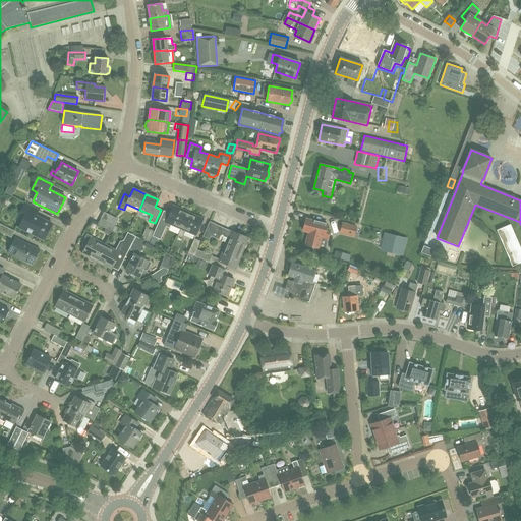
[(23,219),(19,228),(44,240),(52,224),(36,216),(39,211),(24,204),(17,216),(23,219)]
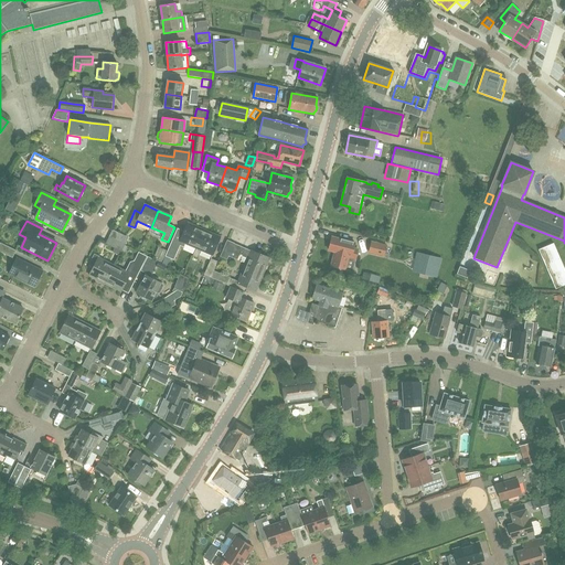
[(177,228),(166,257),(173,260),(180,247),(183,248),(185,244),(196,248),(204,231),(188,223),(184,232),(177,228)]
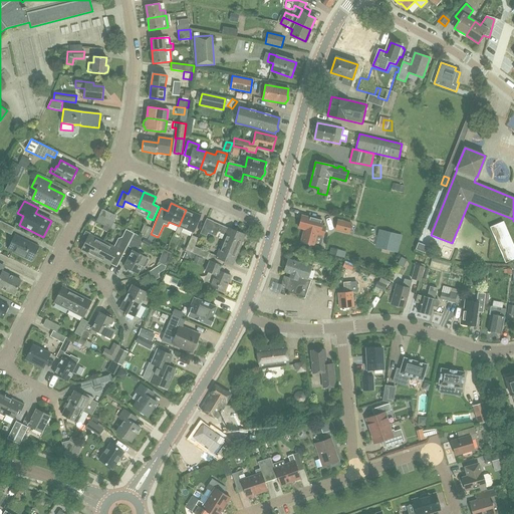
[(116,217),(102,209),(99,216),(113,223),(116,217)]
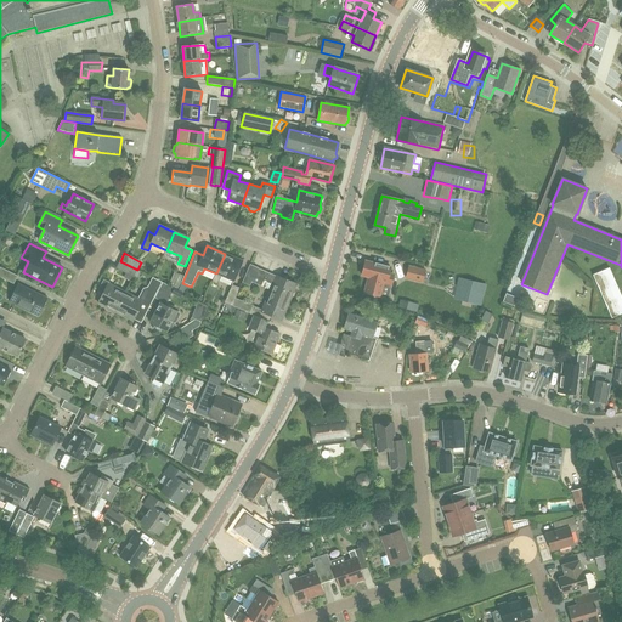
[(216,273),(213,282),(218,284),(221,276),(235,281),(242,261),(225,254),(216,273)]
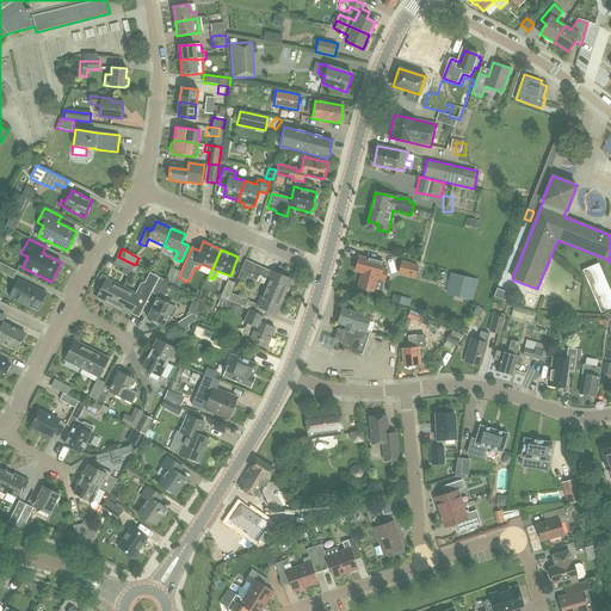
[(135,265),(118,257),(113,264),(124,269),(122,273),(129,277),(131,271),(135,265)]
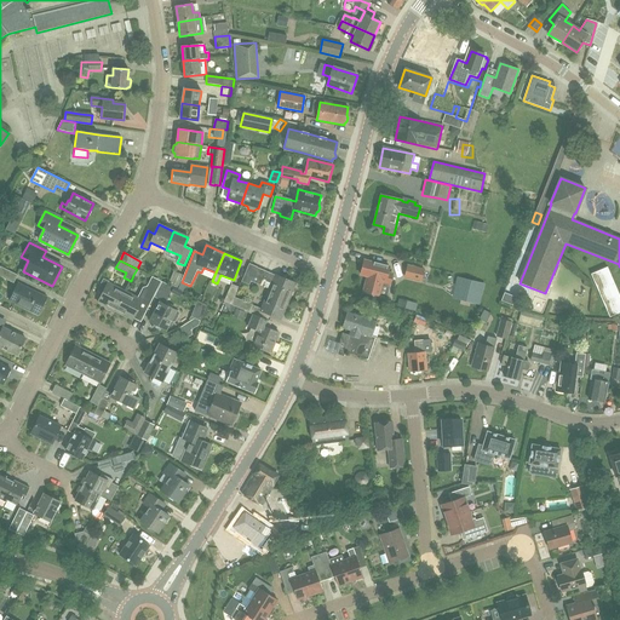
[(390,268),(365,260),(361,275),(368,277),(365,292),(379,297),(383,282),(390,285),(394,275),(389,274),(390,268)]
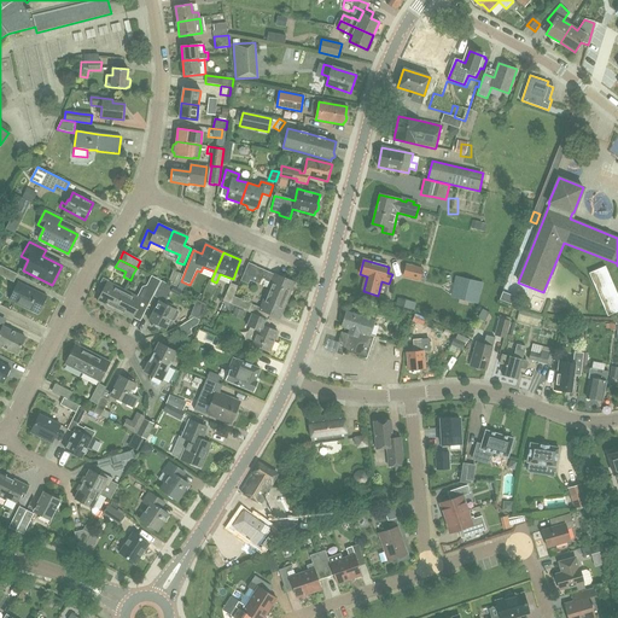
[(249,264),(242,281),(249,285),(250,280),(260,285),(262,279),(272,283),(269,289),(261,310),(280,319),(295,283),(285,278),(250,264),(249,264)]
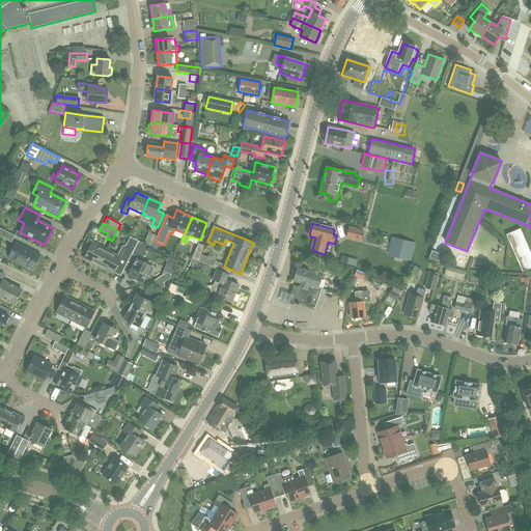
[(0,236),(11,243),(15,235),(0,228),(0,236)]
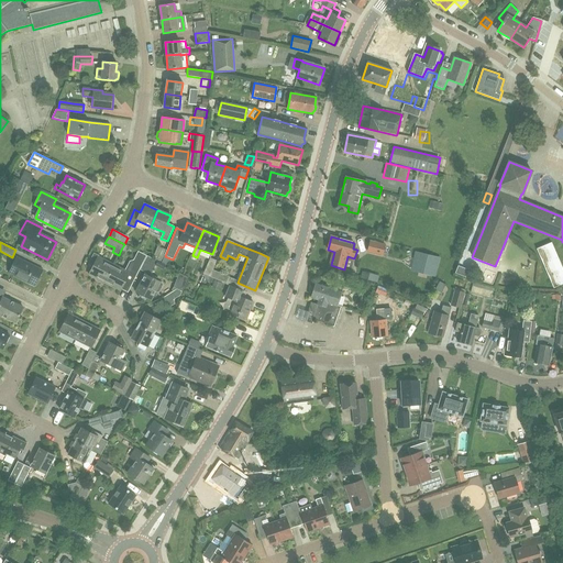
[(385,245),(371,242),(368,252),(383,255),(385,245)]
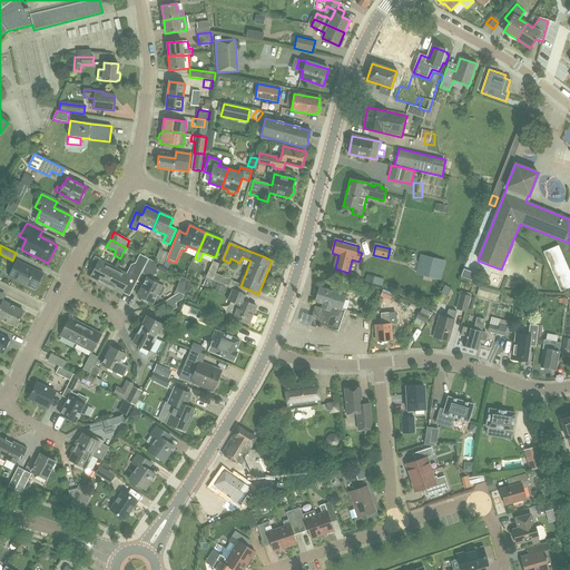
[(543,253),(562,292),(569,287),(569,269),(558,245),(543,253)]
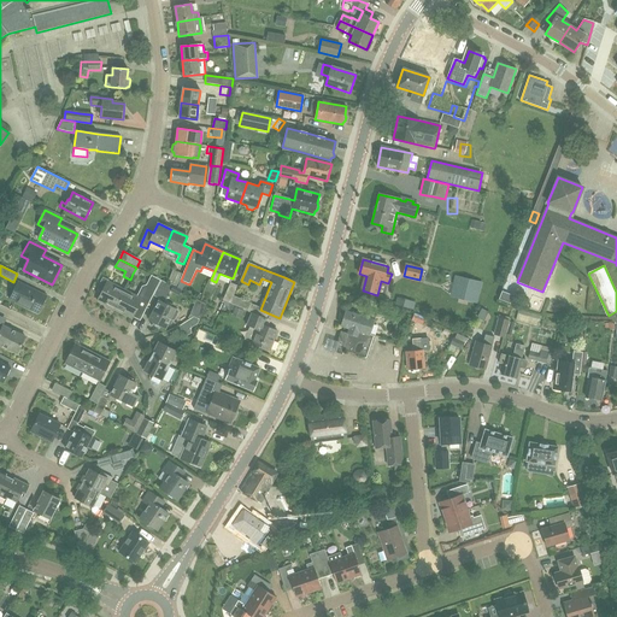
[(177,288),(181,280),(180,280),(182,274),(172,270),(169,280),(170,281),(168,283),(177,288)]
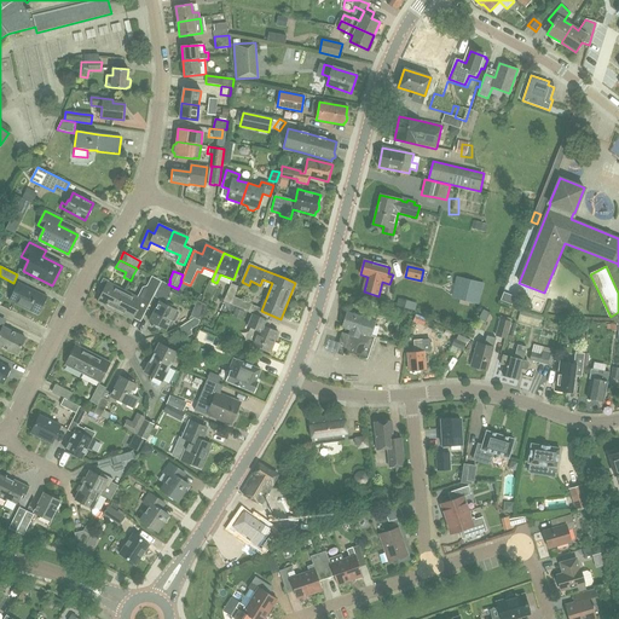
[(154,296),(162,282),(154,277),(150,285),(143,287),(138,298),(125,291),(115,311),(132,319),(138,308),(145,312),(154,296)]
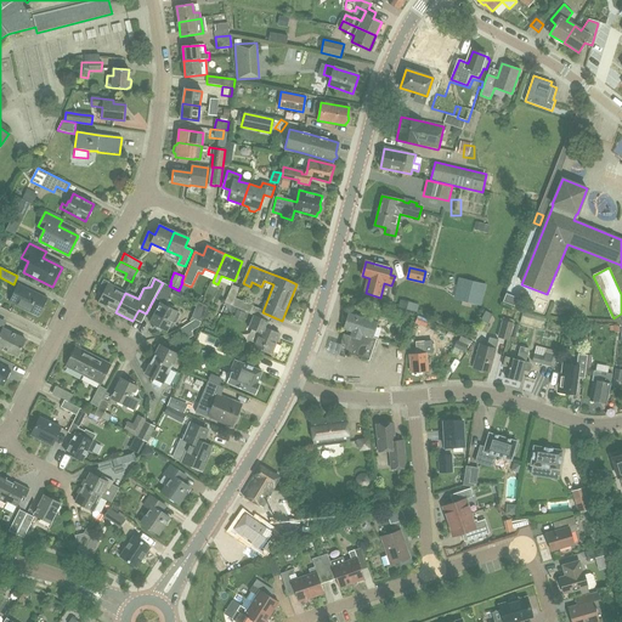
[(116,312),(125,293),(108,284),(109,282),(103,280),(99,290),(103,293),(99,303),(116,312)]
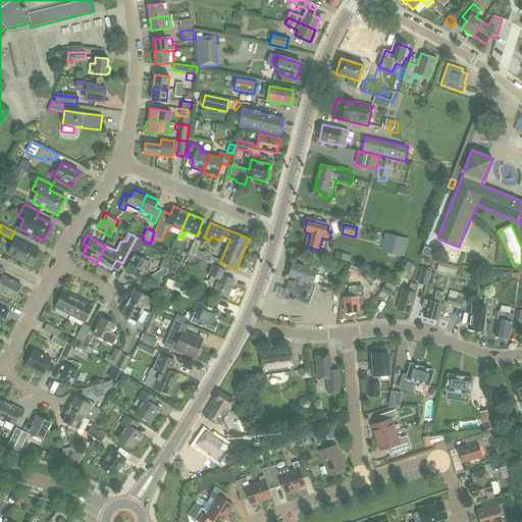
[(137,238),(129,250),(136,253),(125,271),(140,278),(144,270),(146,271),(148,270),(151,264),(151,263),(139,257),(147,243),(137,238)]
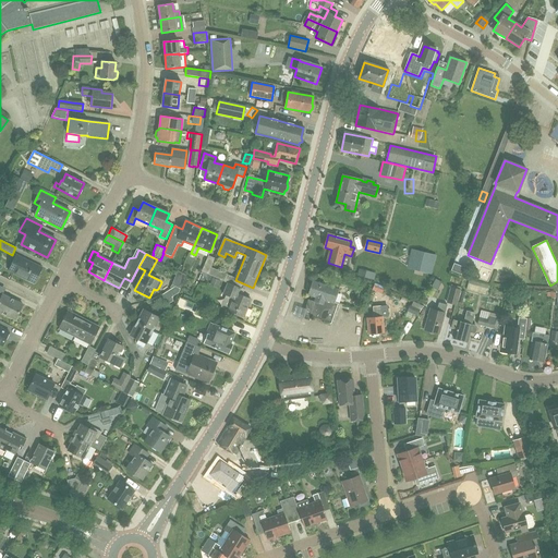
[(41,268),(16,255),(9,271),(34,283),(41,268)]
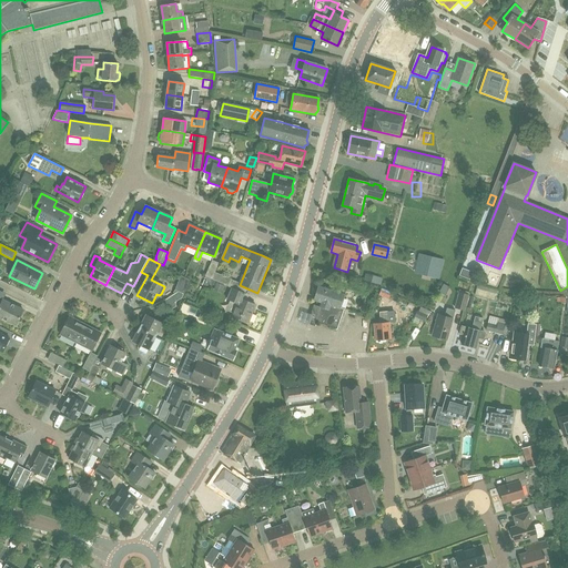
[(212,280),(215,272),(219,263),(212,260),(205,276),(212,280)]
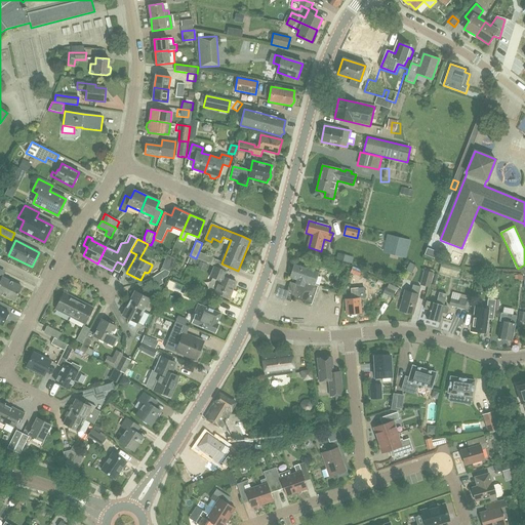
[(199,251),(196,258),(211,265),(213,257),(199,251)]
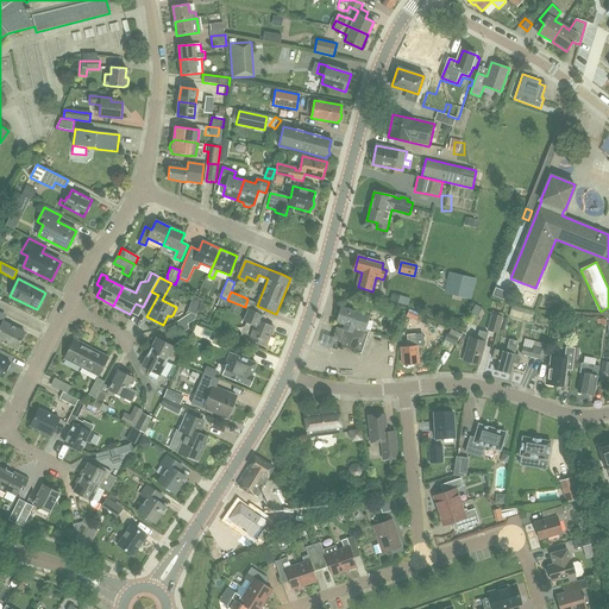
[(393,301),(403,305),(406,296),(394,294),(393,301)]
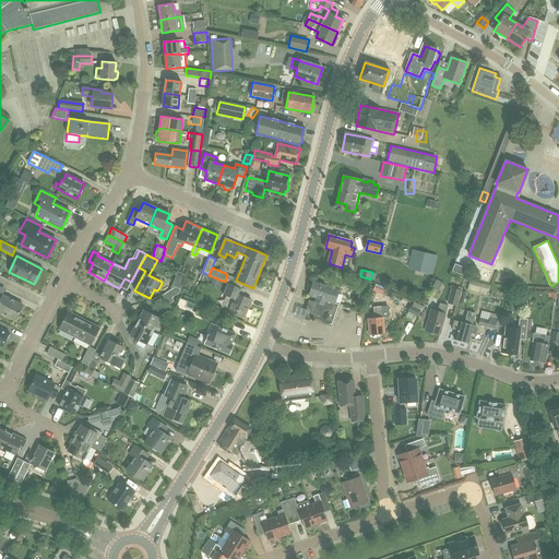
[(489,289),(490,286),(470,281),(467,290),(486,295),(488,289),(489,289)]
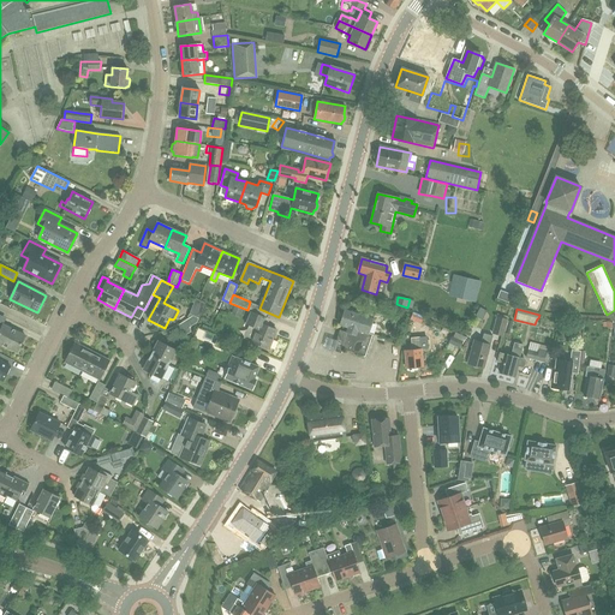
[(341,317),(342,320),(340,326),(348,328),(346,334),(347,334),(342,350),(365,357),(371,335),(369,334),(374,320),(345,311),(342,311),(341,317)]
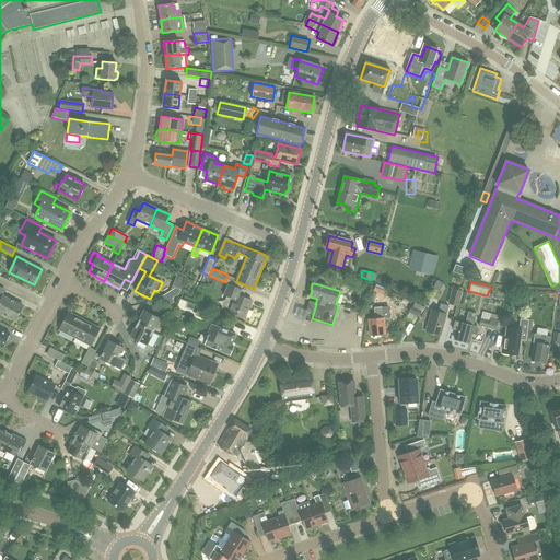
[(234,300),(230,312),(245,318),(253,301),(240,295),(242,290),(229,284),(224,295),(234,300)]
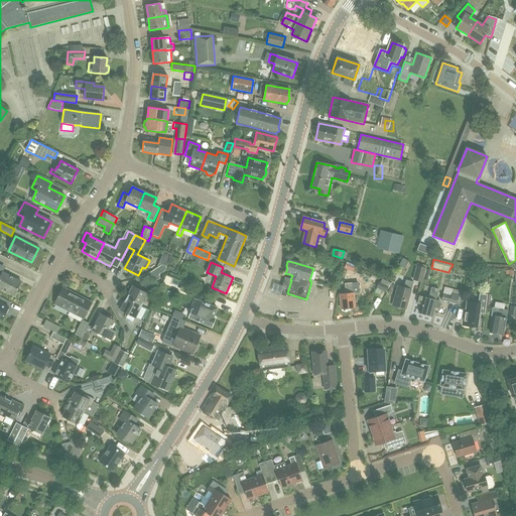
[(162,265),(150,272),(155,281),(160,278),(160,276),(159,275),(165,271),(167,267),(162,265)]
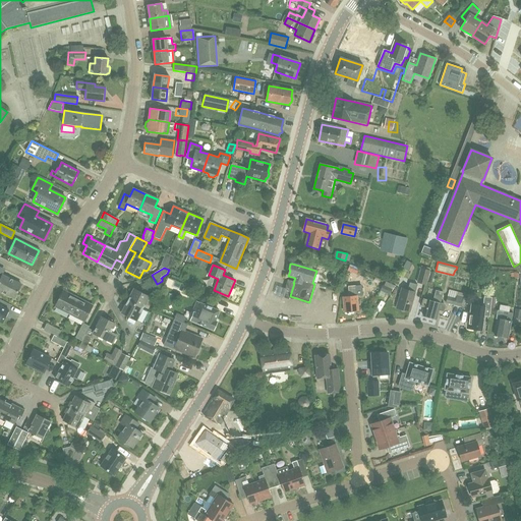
[(426,285),(430,271),(420,268),(416,283),(426,285)]
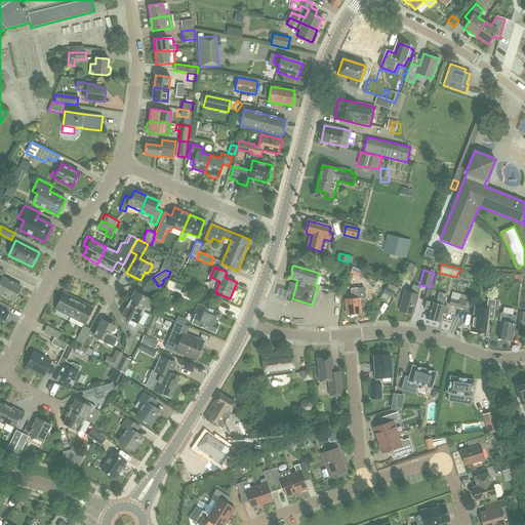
[(0,293),(14,301),(22,287),(0,276),(0,293)]
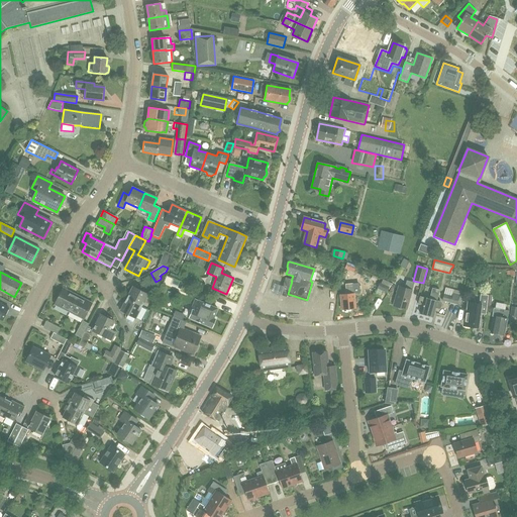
[(393,306),(407,310),(414,283),(407,281),(405,288),(399,286),(393,306)]
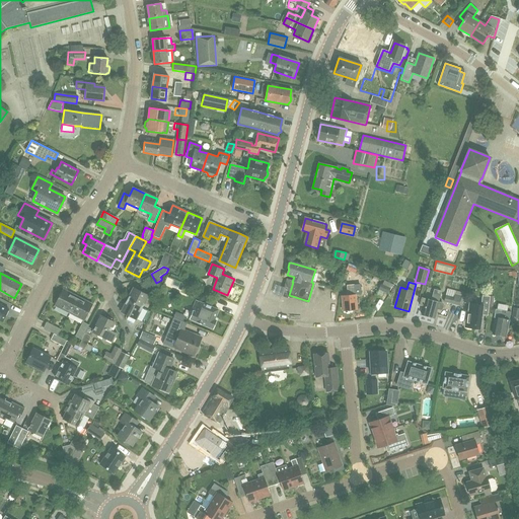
[(344,311),(345,311),(346,312),(350,311),(351,310),(357,310),(356,295),(360,294),(361,293),(360,286),(359,285),(347,286),(348,295),(342,296),(344,311)]
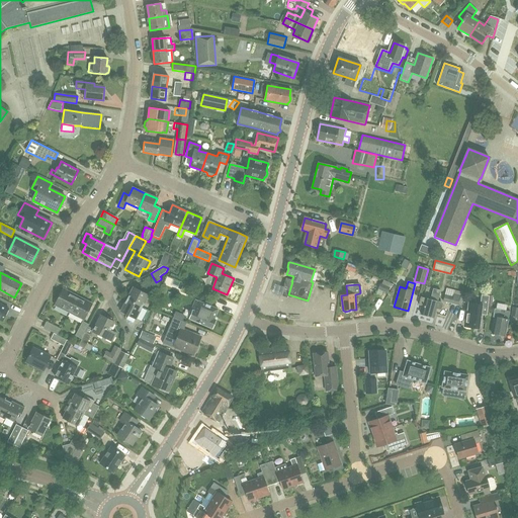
[(390,288),(380,284),(376,294),(380,296),(383,291),(387,293),(390,288)]
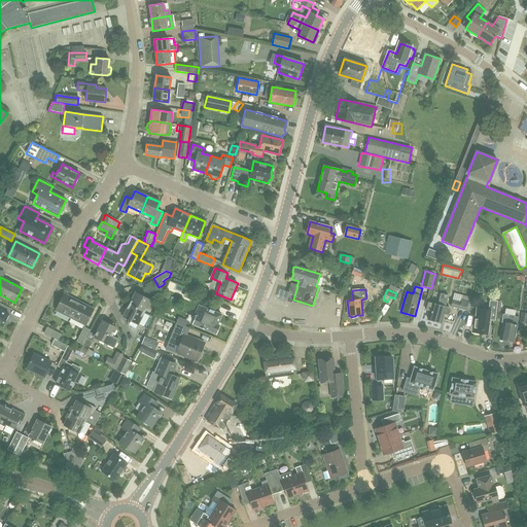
[(129,305),(145,313),(151,301),(136,292),(129,305)]
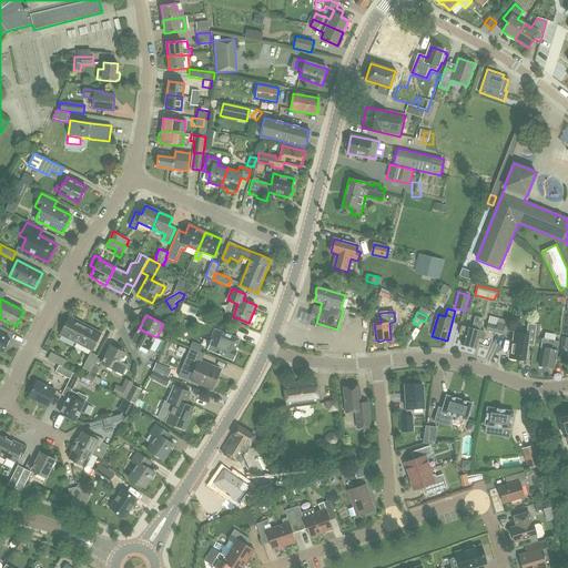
[(485,331),(503,335),(506,323),(505,323),(506,320),(489,315),(485,331)]
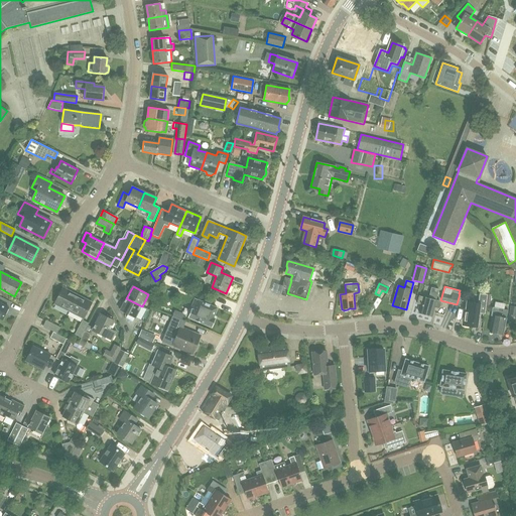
[(54,303),(70,311),(78,295),(62,288),(54,303)]
